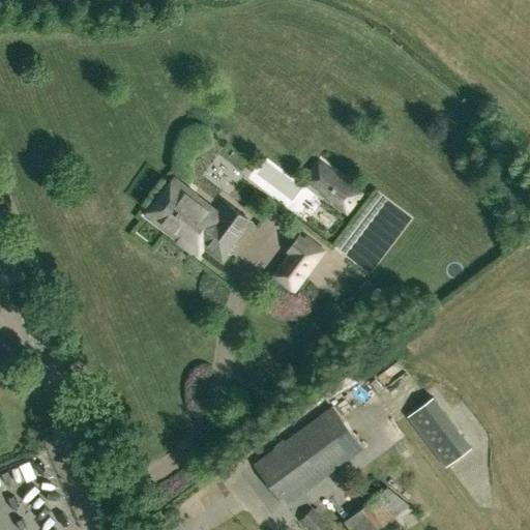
[(327,197),(347,212),(361,194),(321,164),(308,180),(328,195),(327,197)]
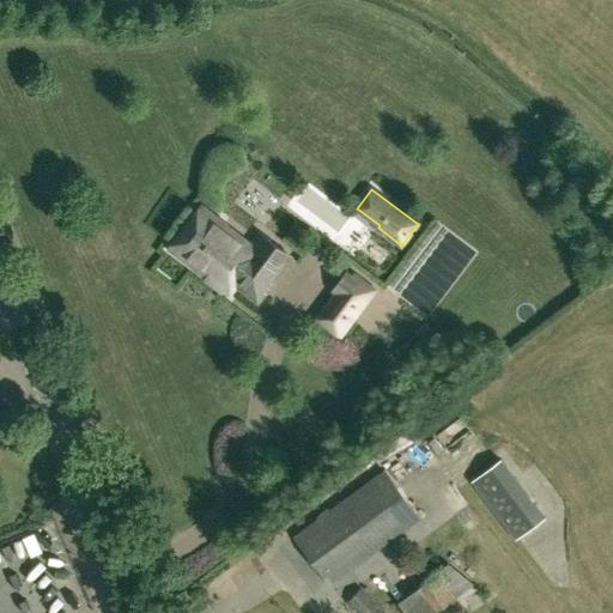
[(252,244),(202,206),(170,248),(230,293),(235,285),(259,303),(273,284),(271,283),(291,256),(260,232),(252,244)]
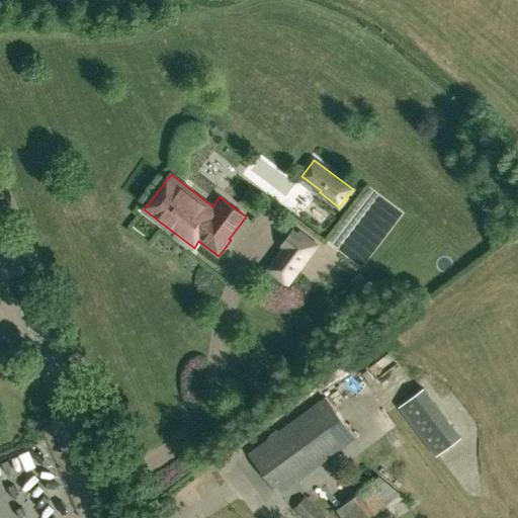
[(291,232),(282,245),(304,261),(314,247),(291,232)]
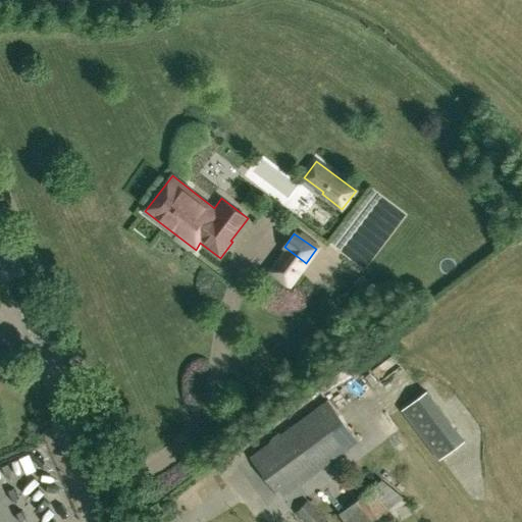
[(439,459),(464,440),(426,390),(402,409),(439,459)]
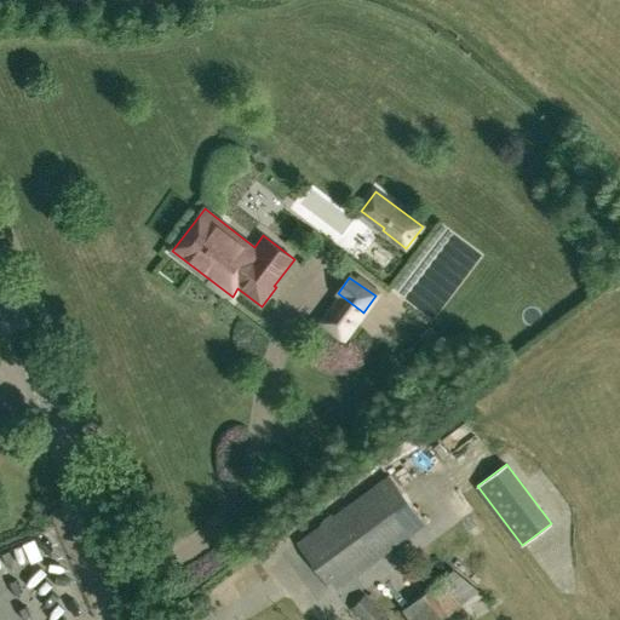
[(334,590),(424,522),(389,475),(298,543),(334,590)]
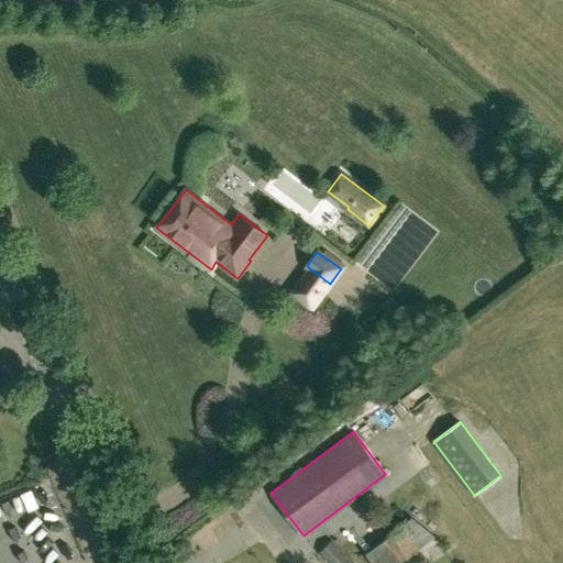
[(41,522),(33,526),(44,548),(52,543),(41,522)]
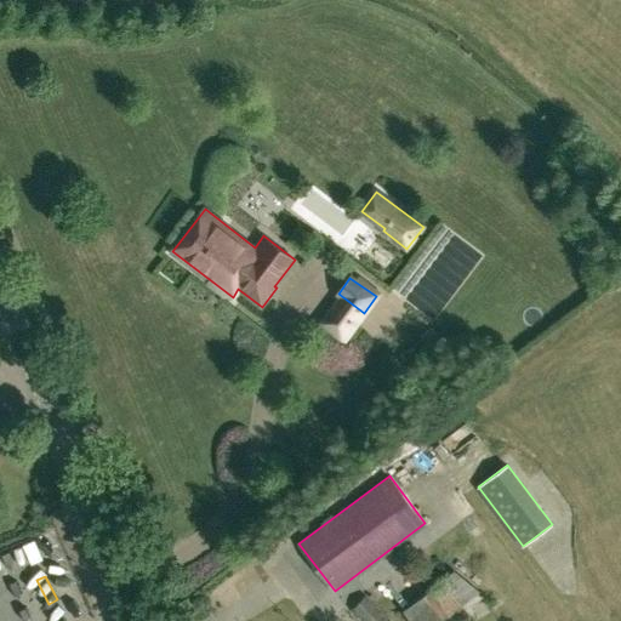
[(411,620),(439,620),(460,605),(442,581),(403,610),(411,620)]
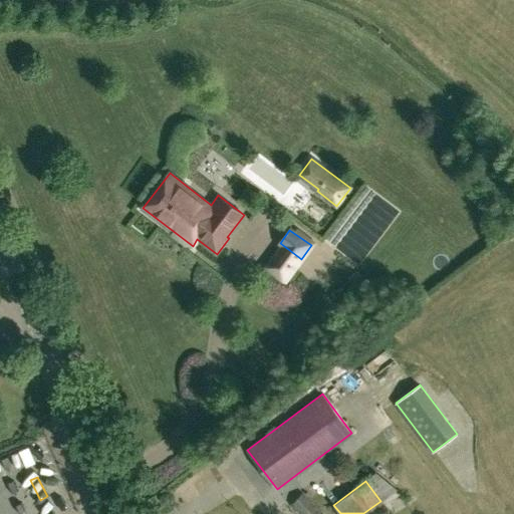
[(303,513),(320,513),(323,512),(303,492),(292,503),(303,513)]
